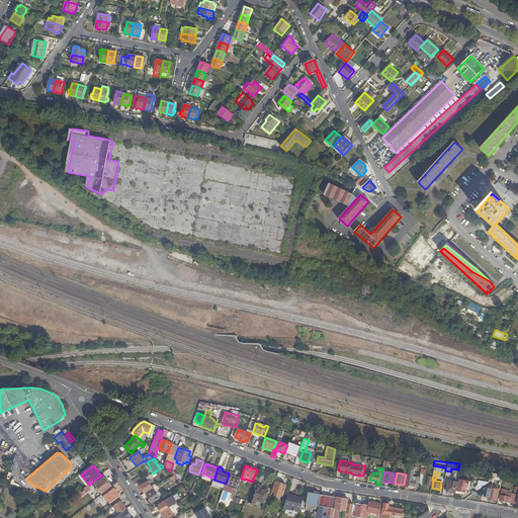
[(409,473),(407,485),(418,487),(418,486),(419,481),(419,479),(412,478),(412,473),(409,473)]
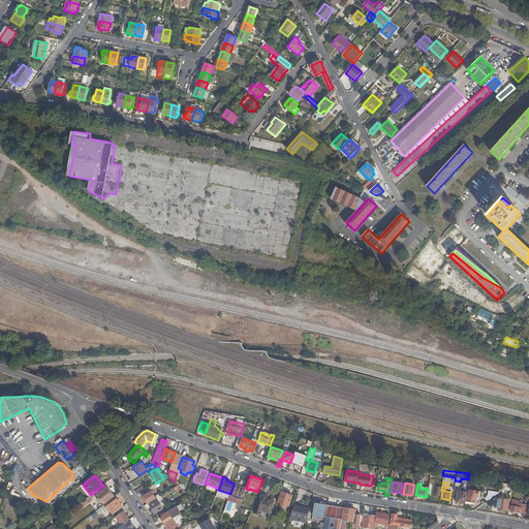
[(245,490),(234,485),(230,494),(230,495),(242,500),(245,490)]
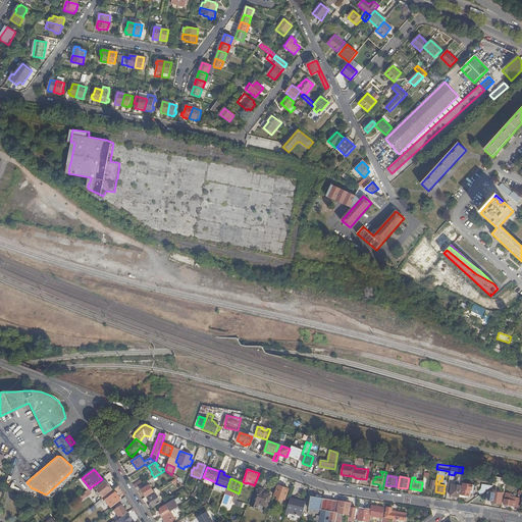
[(134,485),(136,488),(144,483),(142,479),(139,481),(134,485)]
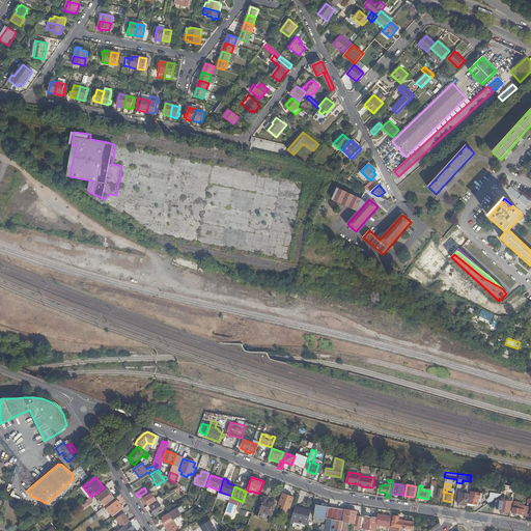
[(105,505),(113,499),(107,490),(98,497),(100,499),(98,501),(101,505),(103,503),(105,505)]
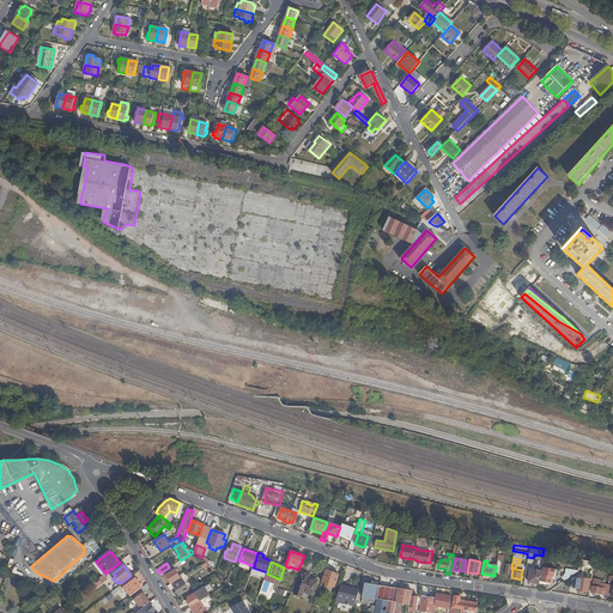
[(267,572),(253,568),(252,572),(265,578),(267,574),(267,572)]
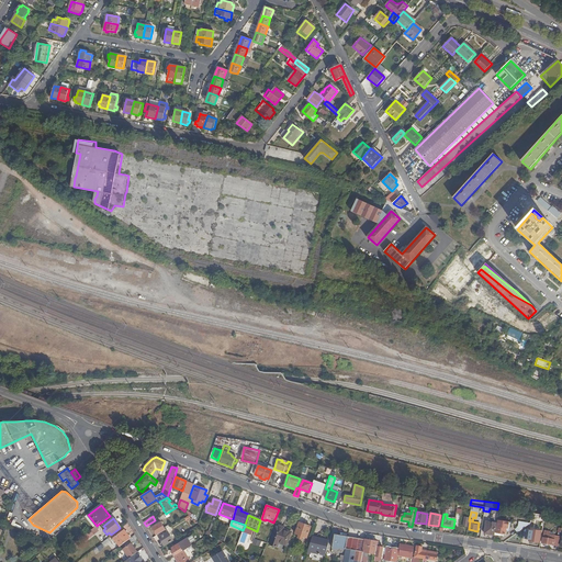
[(152,527),(157,536),(166,530),(160,521),(152,527)]
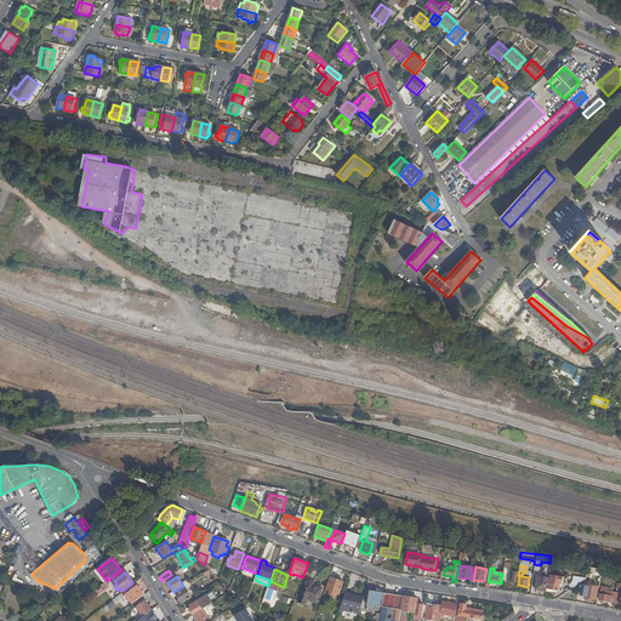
[(535,590),(546,591),(548,577),(537,576),(535,590)]
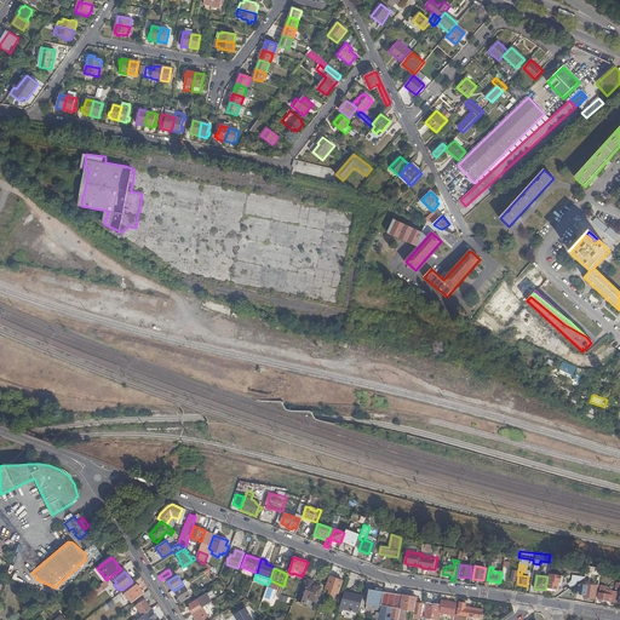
[(562,577),(550,575),(547,587),(557,589),(557,586),(561,586),(562,577)]
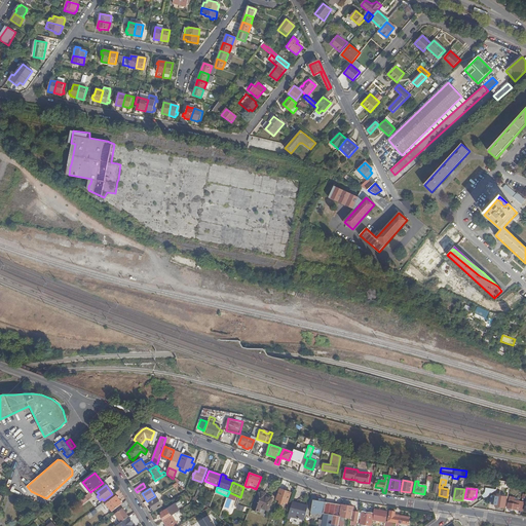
[(482,495),(484,498),(493,492),(496,490),(486,488),(485,493),(482,495)]
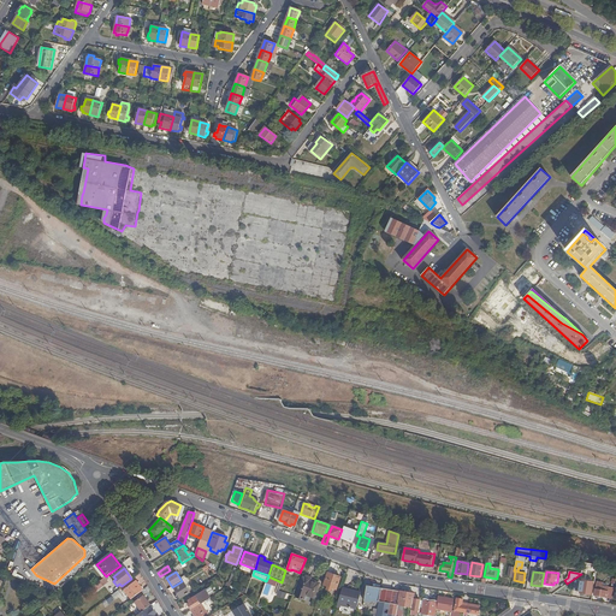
[(336,590),(341,576),(327,573),(324,585),(336,590)]
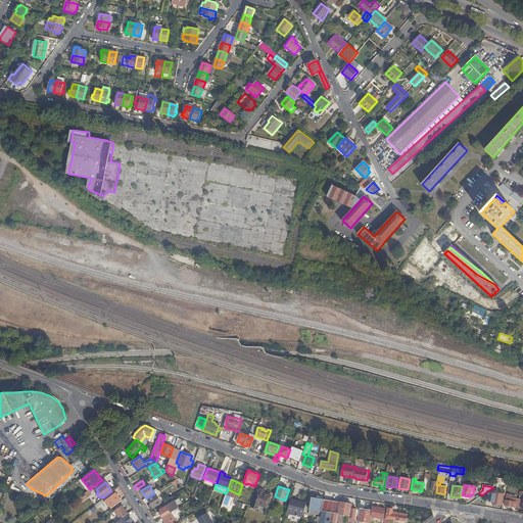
[(267,508),(271,495),(263,493),(264,490),(259,489),(258,491),(257,490),(251,508),(256,510),(258,505),(267,508)]
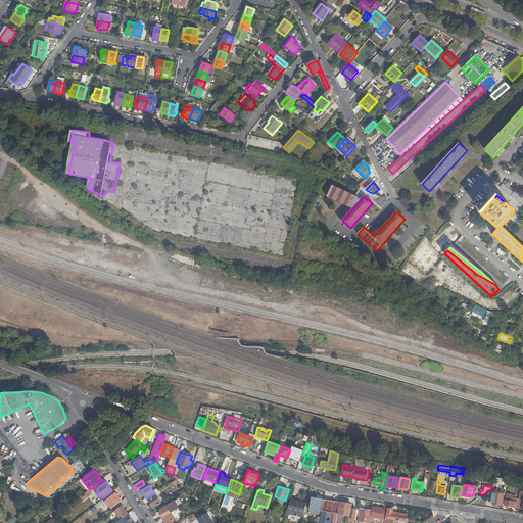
[(111,509),(122,501),(115,493),(105,501),(111,509)]
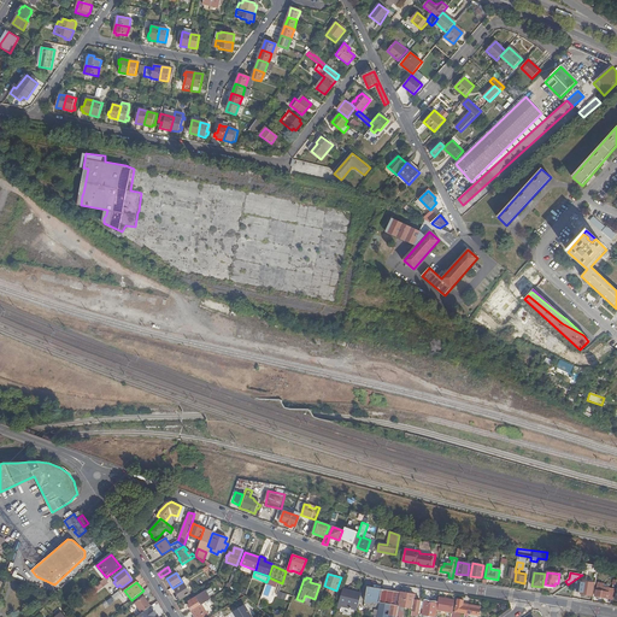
[(593,595),(594,583),(582,582),(577,582),(576,582),(574,591),(580,592),(580,593),(580,594),(593,595)]
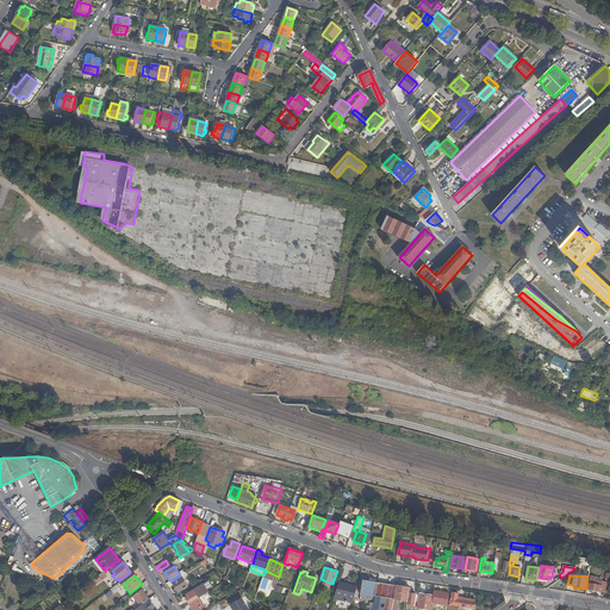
[(590,577),(587,590),(598,591),(598,590),(601,591),(601,592),(607,592),(608,584),(602,583),(602,582),(596,580),(597,578),(590,577)]
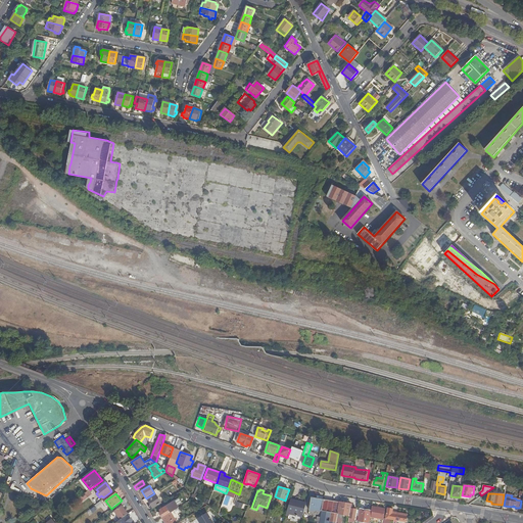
[(152,508),(160,503),(156,495),(152,497),(152,496),(147,500),(152,508)]
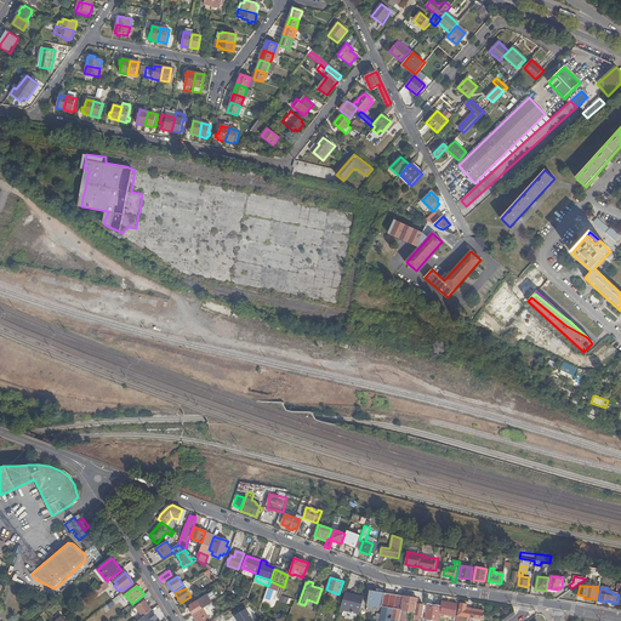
[(381,610),(383,593),(370,591),(366,610),(372,611),(374,607),(375,607),(375,609),(381,610)]
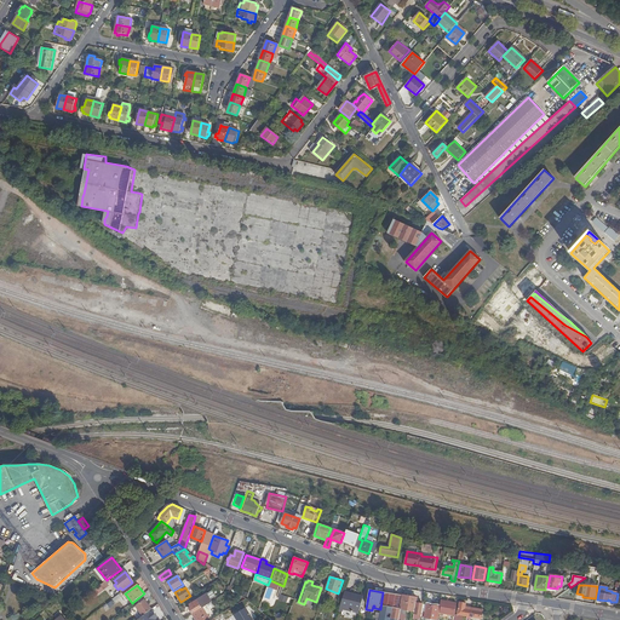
[(349,593),(344,592),(339,607),(354,610),(360,613),(362,598),(349,596),(349,593)]
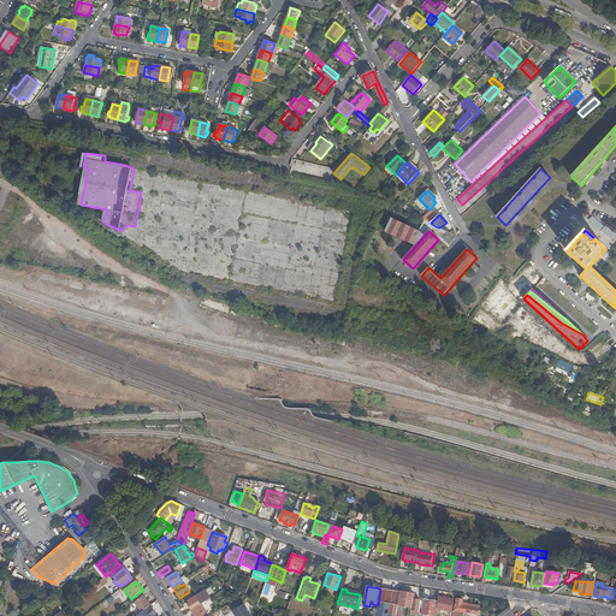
[(401,591),(380,588),(378,605),(377,610),(375,615),(396,615),(401,591)]
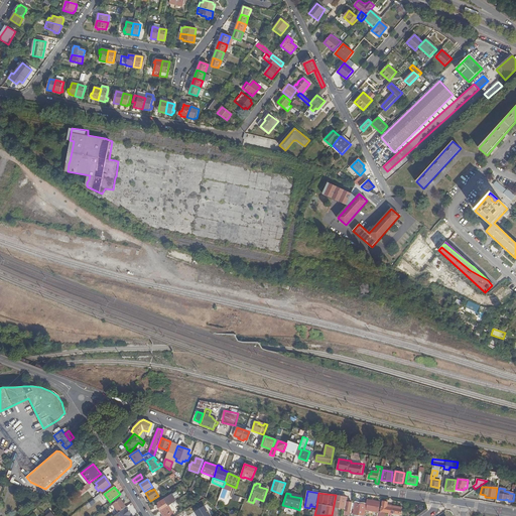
[(167,507),(168,506),(176,501),(175,499),(172,494),(164,499),(167,506),(167,507)]
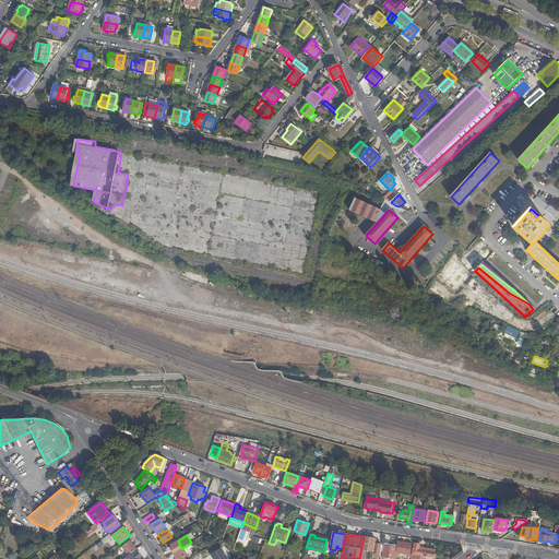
[(376,538),(364,536),(359,558),(361,558),(364,558),(366,550),(373,551),(373,554),(380,555),(381,545),(376,544),(376,538)]
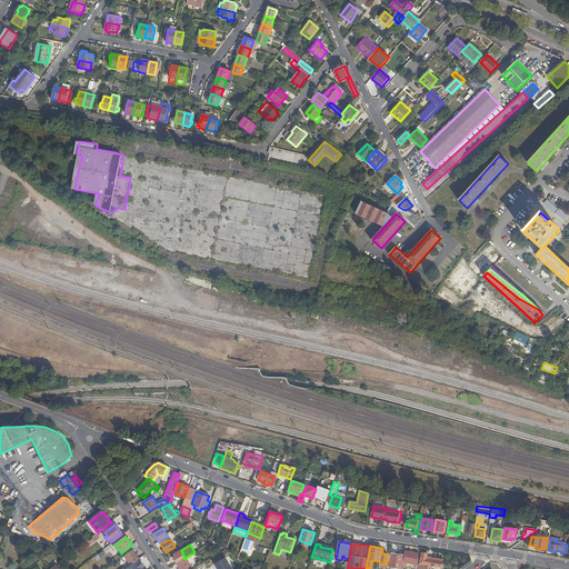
[(127,568),(139,559),(132,550),(122,558),(126,562),(123,563),(127,568)]
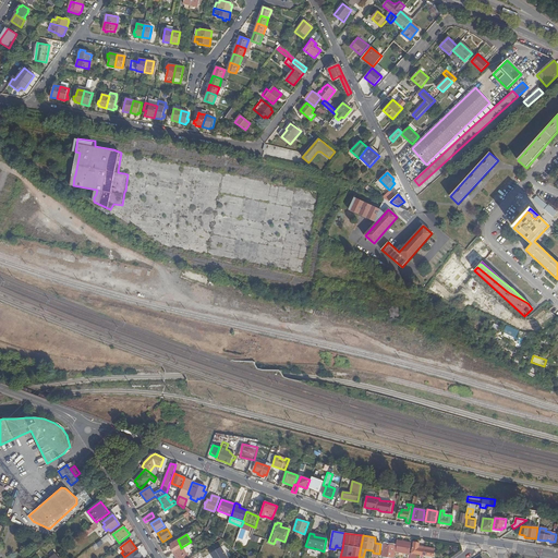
[(181,547),(178,540),(171,544),(172,546),(170,548),(172,553),(181,547)]
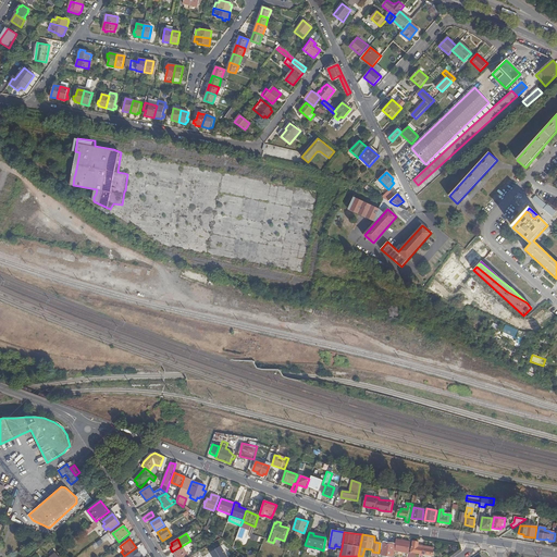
[(408,554),(410,542),(396,540),(394,551),(408,554)]
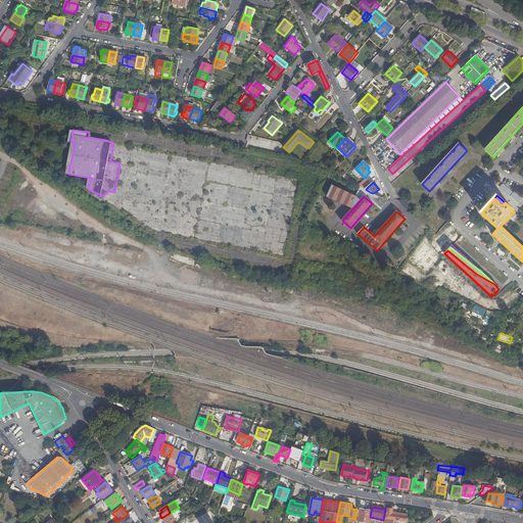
[(385,519),(406,522),(407,514),(392,512),(392,509),(387,508),(385,519)]
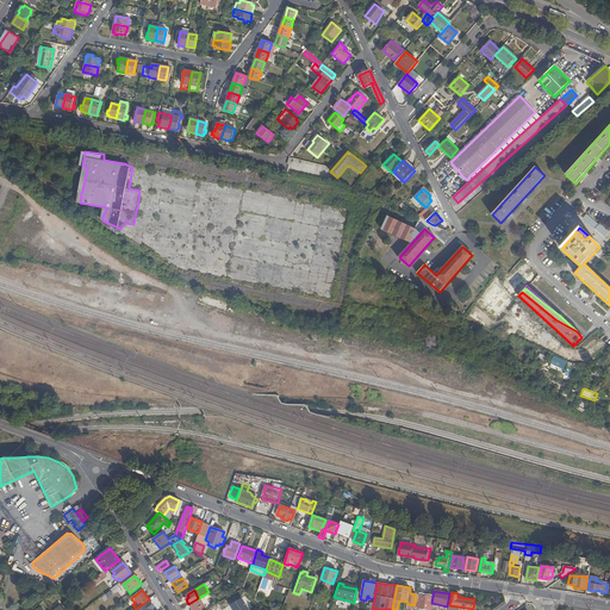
[(425,609),(430,609),(431,597),(419,595),(418,608),(425,609)]
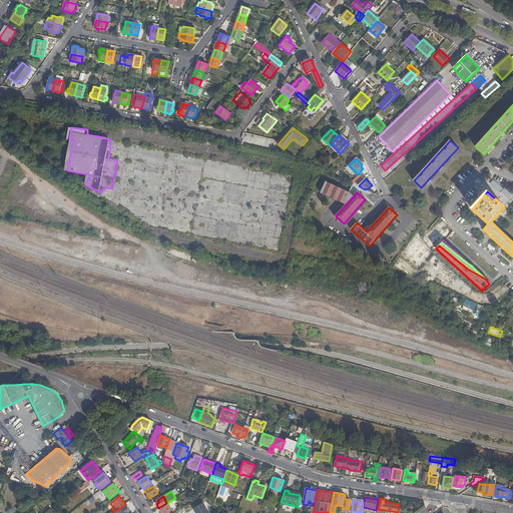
[(215,510),(218,508),(214,505),(210,502),(208,504),(215,510)]
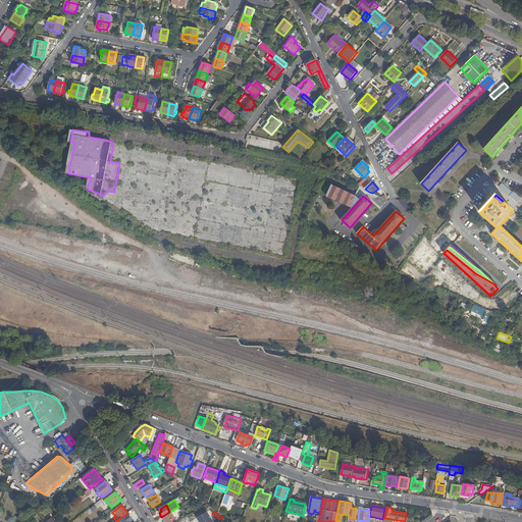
[(169,513),(162,517),(164,521),(172,521),(176,520),(170,512),(169,513)]
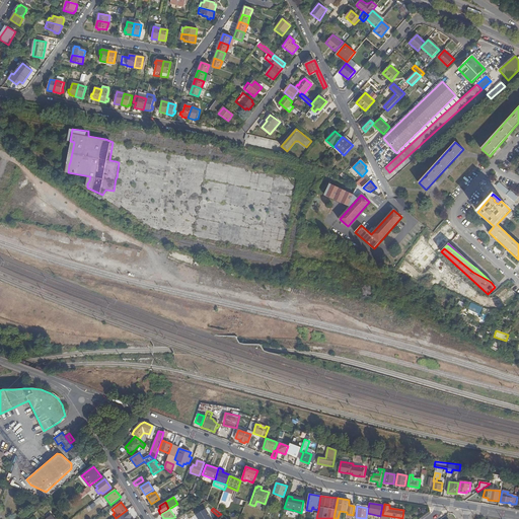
[(133,518),(127,510),(116,518),(114,518),(133,518)]
